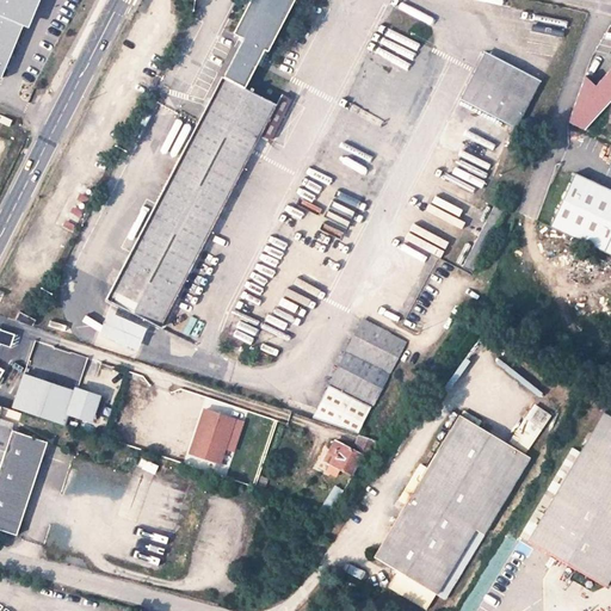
[(0,0),(0,56),(2,57),(25,0),(0,0)]
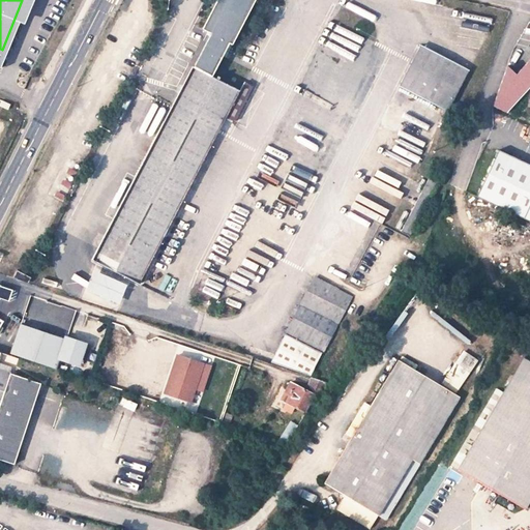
[(255,0),(217,0),(202,30),(210,34),(194,67),(193,66),(91,261),(139,285),(226,118),(234,122),(253,87),(244,83),(240,91),(212,77),(229,45),(232,46),(255,0)]
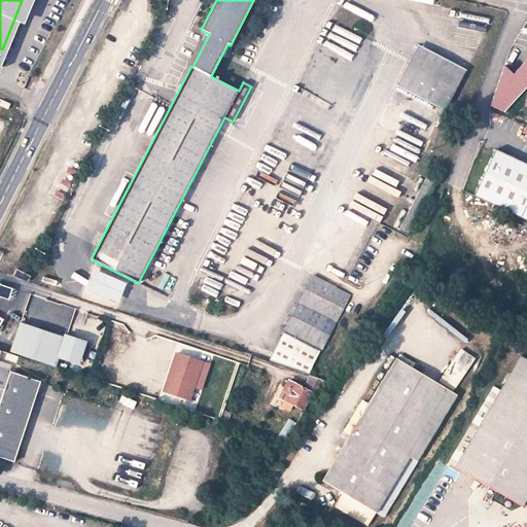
[(412,65),(457,89),(466,70),(421,46),(412,65)]
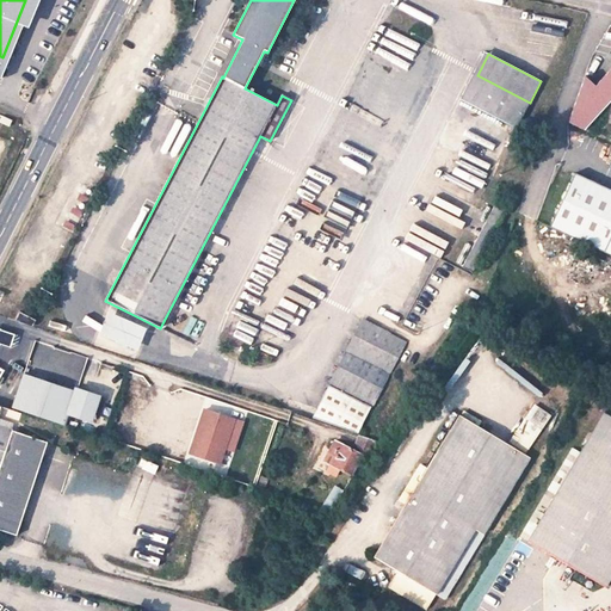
[(563,127),(581,131),(610,97),(610,63),(592,85),(575,81),(563,127)]
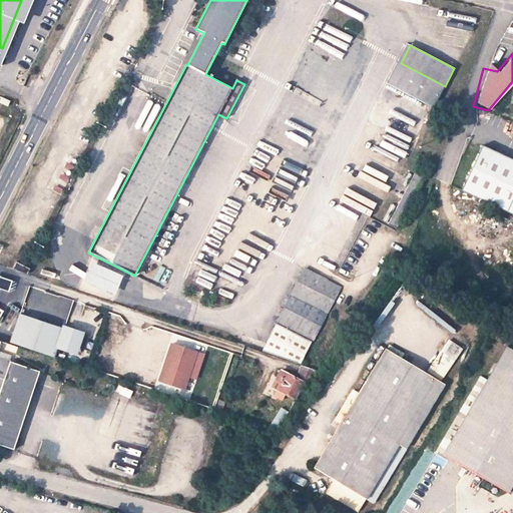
[(445,86),(401,63),(389,85),(434,108),(445,86)]
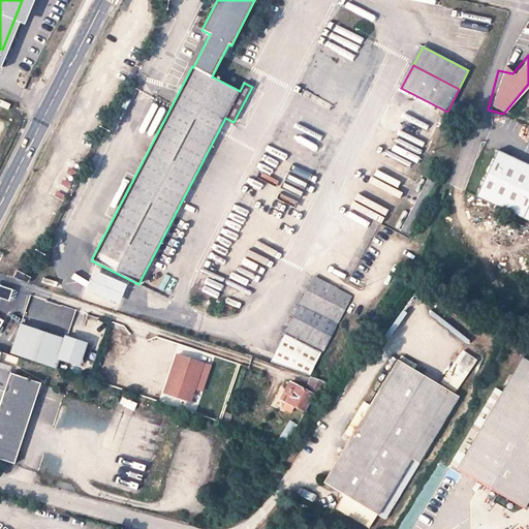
[(528,220),(528,163),(499,150),(477,196),(528,220)]
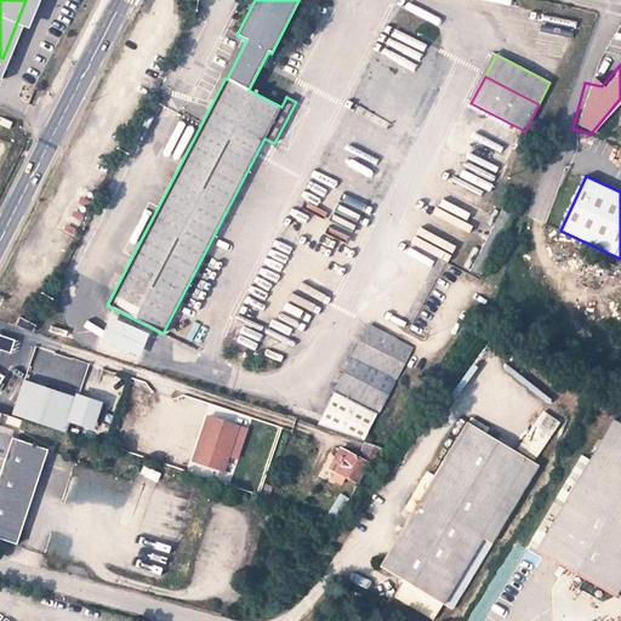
[(33,332),(36,326),(21,318),(16,326),(33,332)]
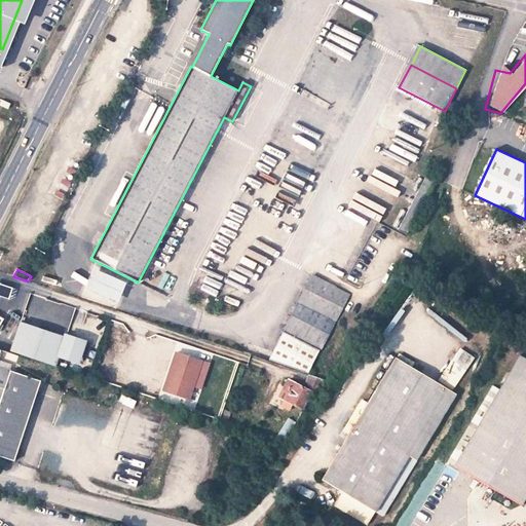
[(126,283),(94,269),(85,288),(118,301),(126,283)]
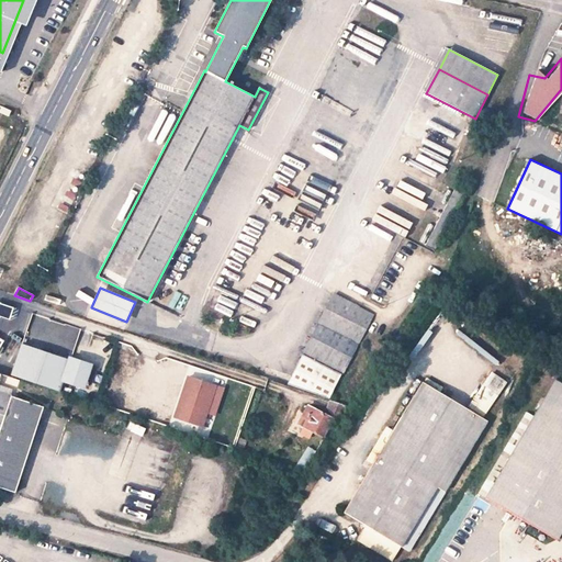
[(335,295),(288,386),(329,400),(372,315),(335,295)]
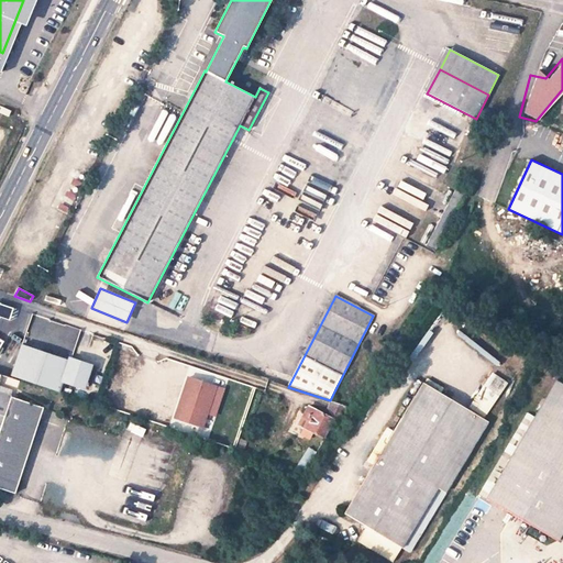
[(0,317),(10,320),(13,309),(0,304),(0,317)]
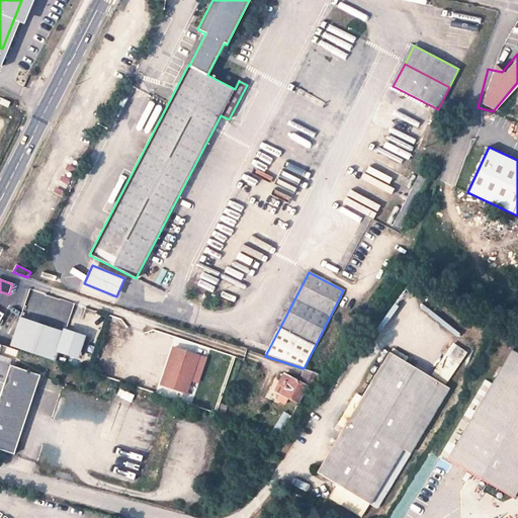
[(76,357),(83,336),(65,330),(64,333),(20,320),(11,347),(56,361),(59,352),(76,357)]
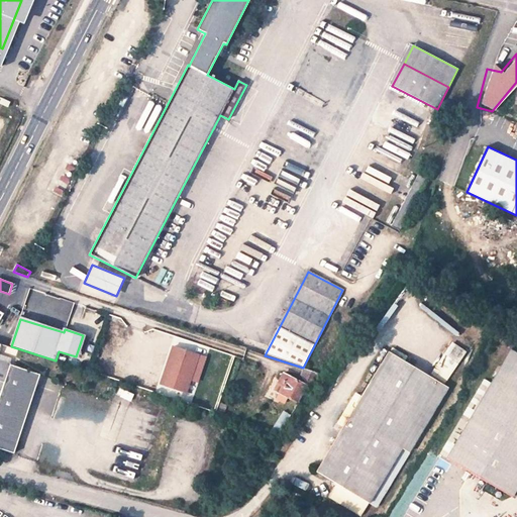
[(516,488),(516,341),(454,450),(516,488)]
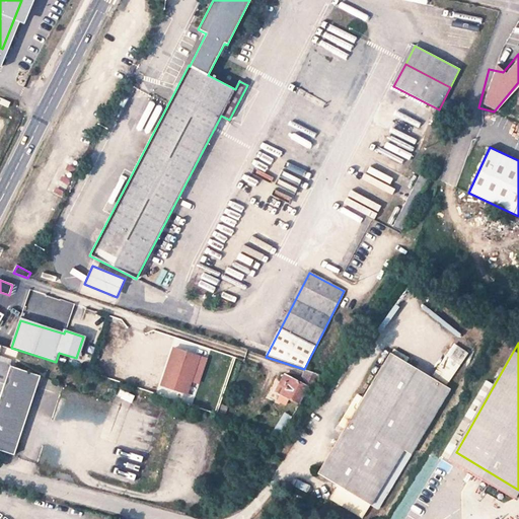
[(0,450),(16,455),(42,374),(28,370),(11,365),(12,362),(0,357),(0,350),(2,345),(0,344),(0,450)]
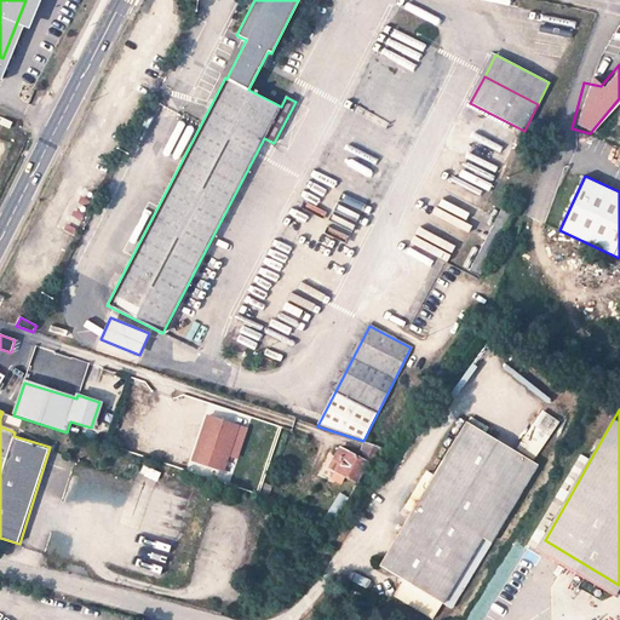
[(540,412),(522,447),(538,455),(557,420),(540,412)]
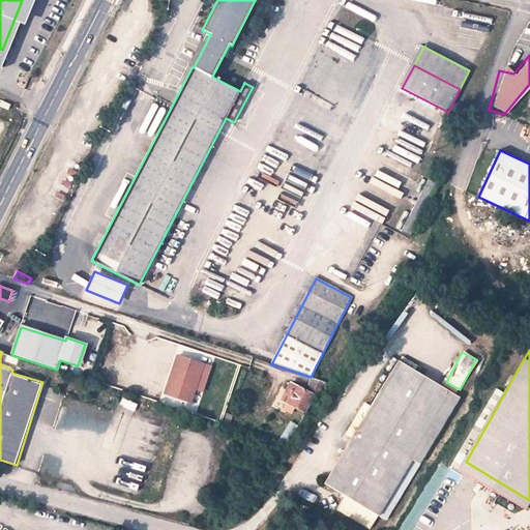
[(195,403),(207,365),(181,357),(169,394),(195,403)]
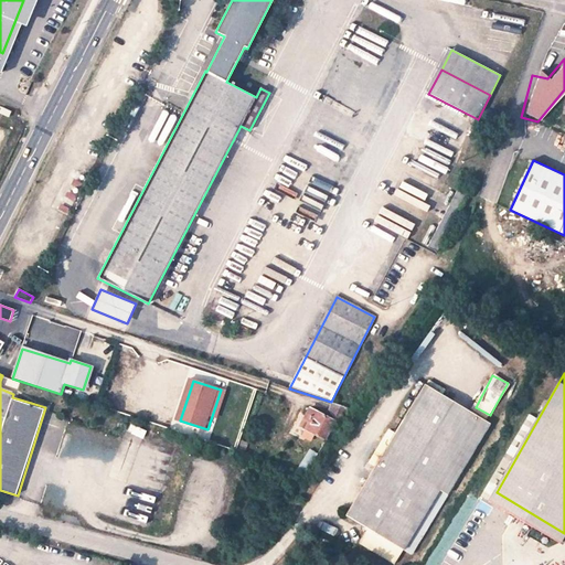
[(412,554),(490,420),(425,383),(382,455),(345,515),(368,529),(359,544),(394,564),(395,564),(404,551),(412,554)]
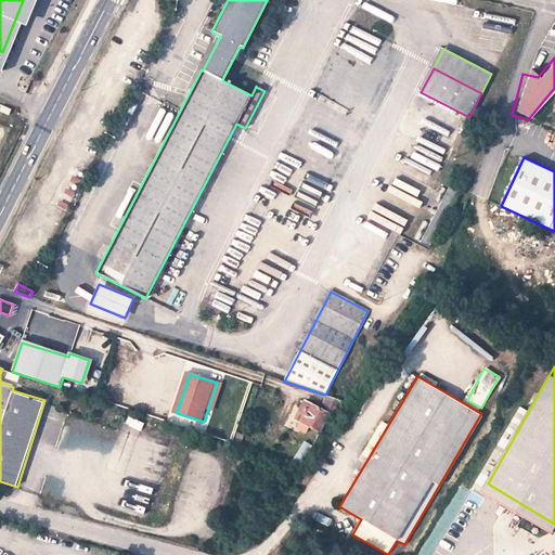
[(326,396),(323,403),(328,410),(327,413),(305,401),(295,418),(321,431),(341,401),(326,396)]
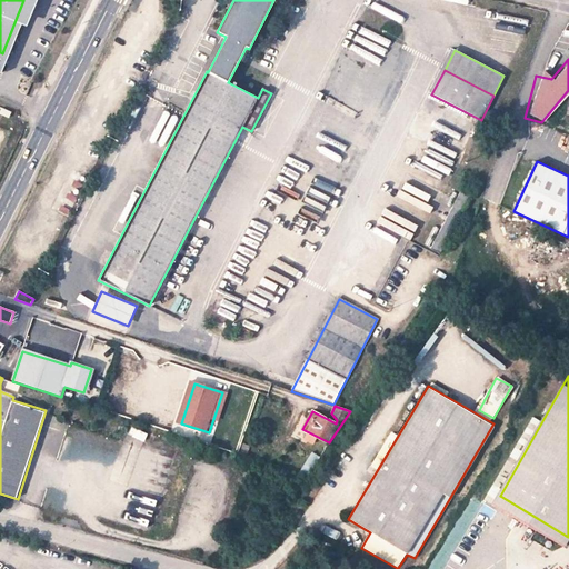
[(255,447),(243,443),(240,453),(253,458),(256,451),(253,450),(255,447)]
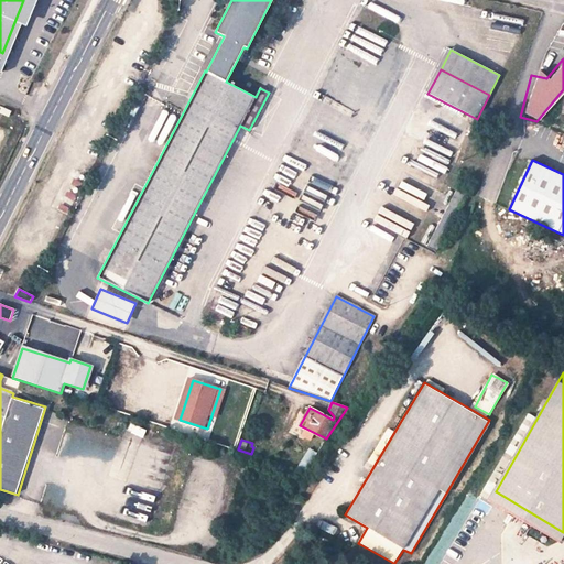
[(317,454),(310,449),(301,464),(293,461),(289,467),(305,473),(317,454)]
